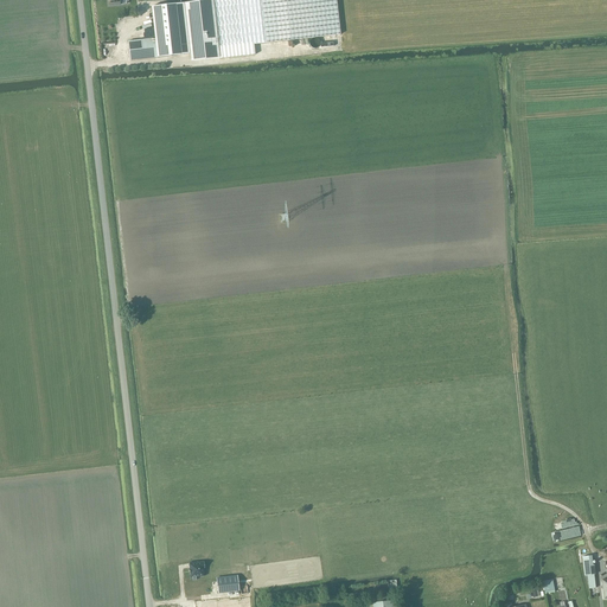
[(155,38),(129,40),(132,59),(157,57),(190,53),(190,61),(218,57),(217,49),(253,45),(340,34),(336,0),(219,0),(213,1),(212,0),(152,7),(155,38)]
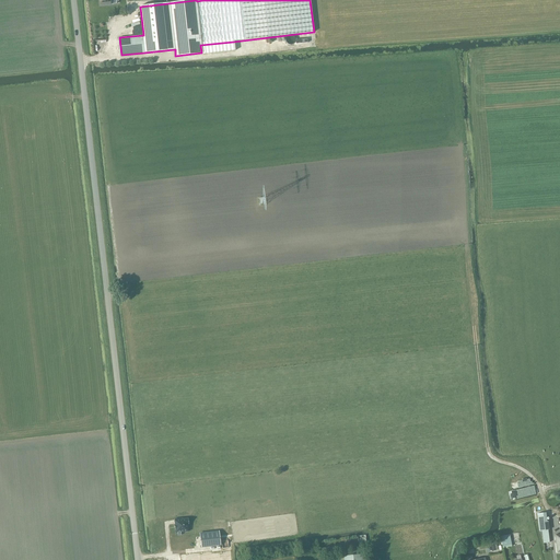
[(233,42),(200,45),(201,53),(201,55),(234,50),(233,42)]
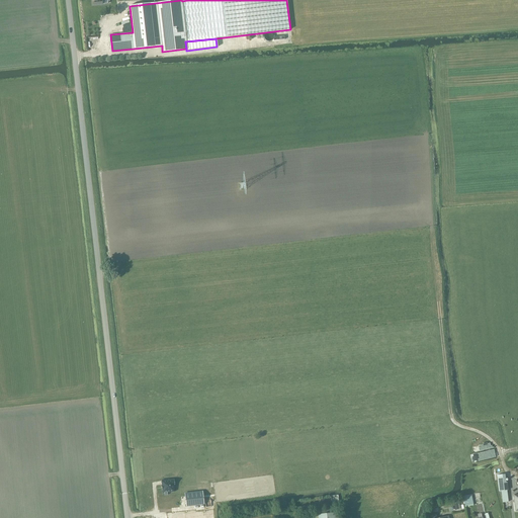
[(497,446),(473,451),(475,458),(484,456),(483,452),(487,451),(487,455),(498,453),(497,446)]
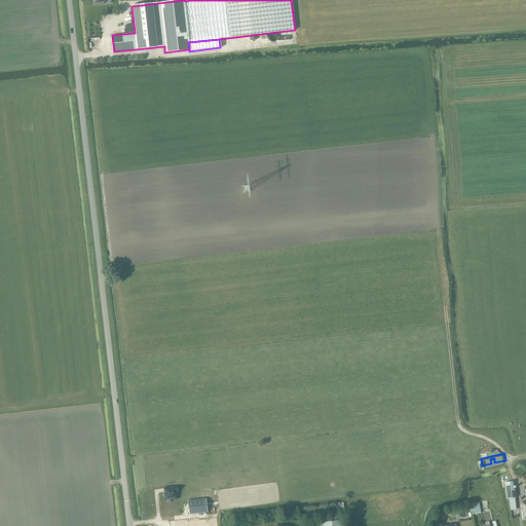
[(513,482),(504,482),(505,491),(514,490),(513,482)]
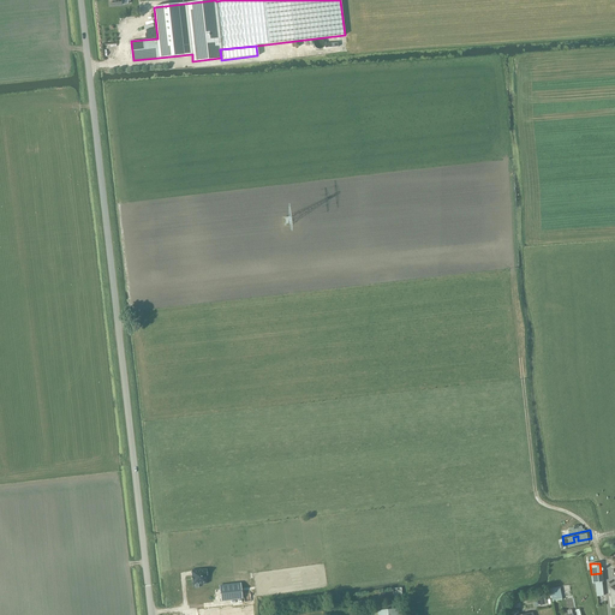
[(201,569),(191,571),(192,575),(191,577),(192,585),(195,585),(196,587),(199,587),(198,585),(207,584),(207,577),(208,577),(207,569),(201,571),(201,569)]
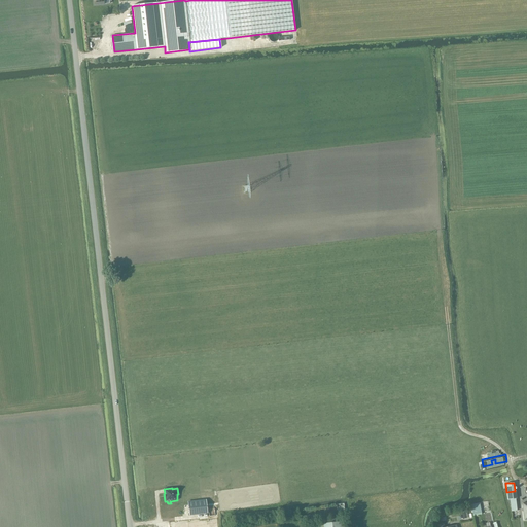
[(516,491),(515,491),(506,492),(507,500),(511,499),(516,499),(517,498),(516,491)]
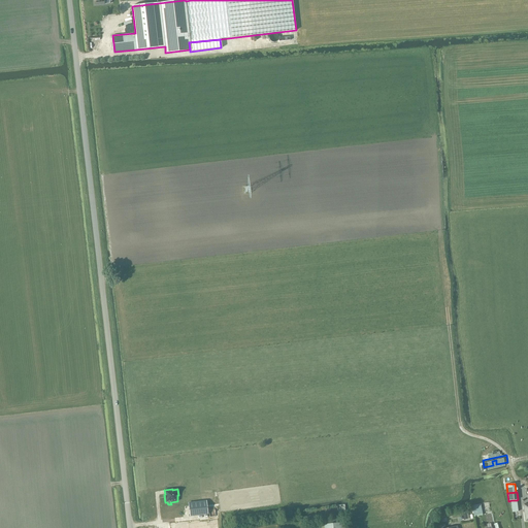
[(198,508),(207,507),(206,501),(188,503),(190,517),(199,516),(198,508)]
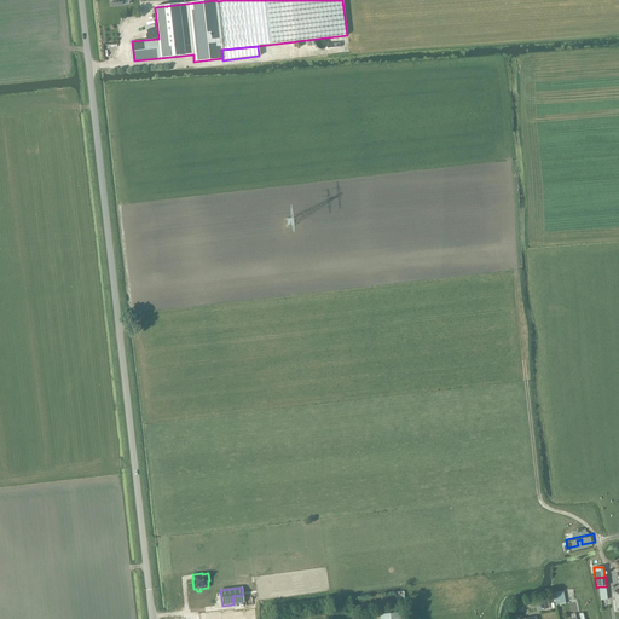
[(566,603),(563,591),(554,593),(556,606),(566,603)]
